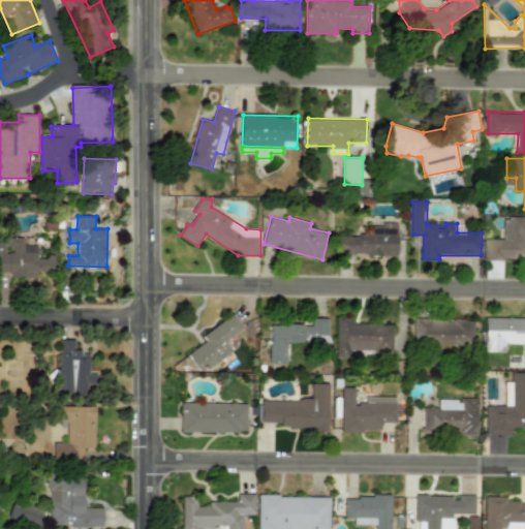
[(524,216),(505,216),(504,239),(486,239),(486,258),(524,258),(524,216)]
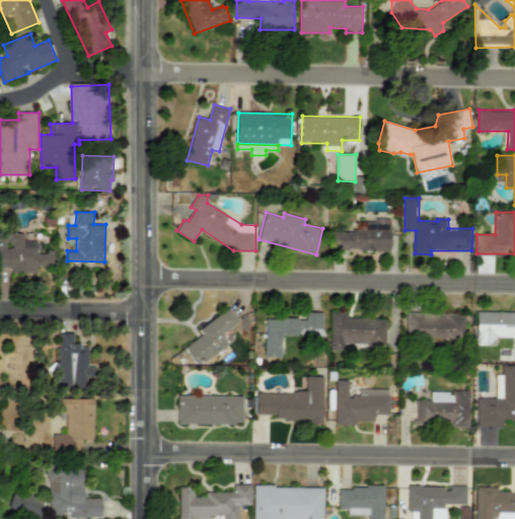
[(392,219),(367,219),(367,231),(335,230),(334,249),(391,250),(392,219)]
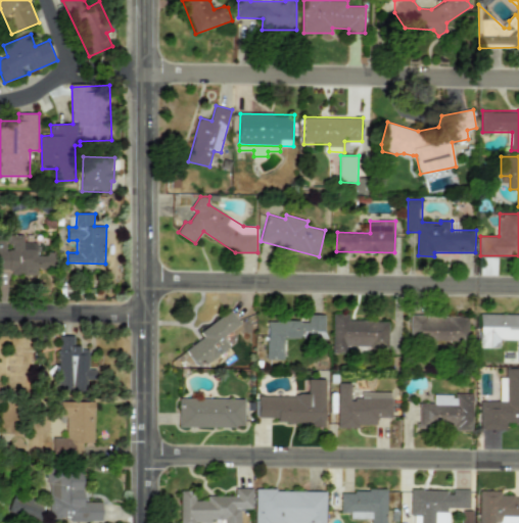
[(25,235),(0,235),(0,272),(35,273),(35,270),(55,270),(55,253),(40,253),(40,243),(25,243),(25,235)]
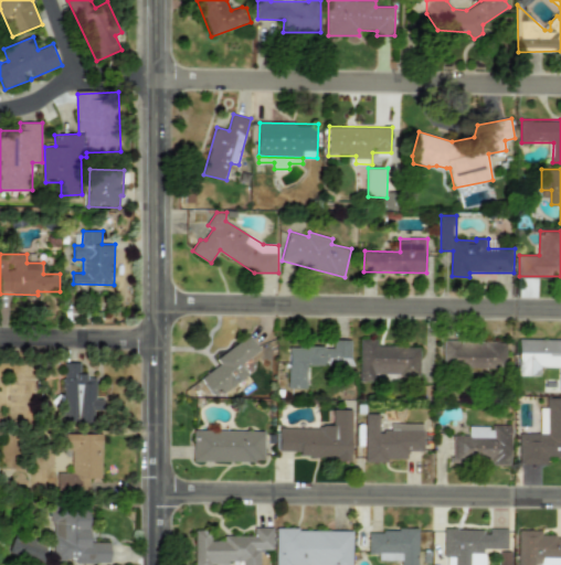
[(202,379),(217,398),(254,371),(246,361),(262,349),(251,334),(218,359),(222,364),(202,379)]
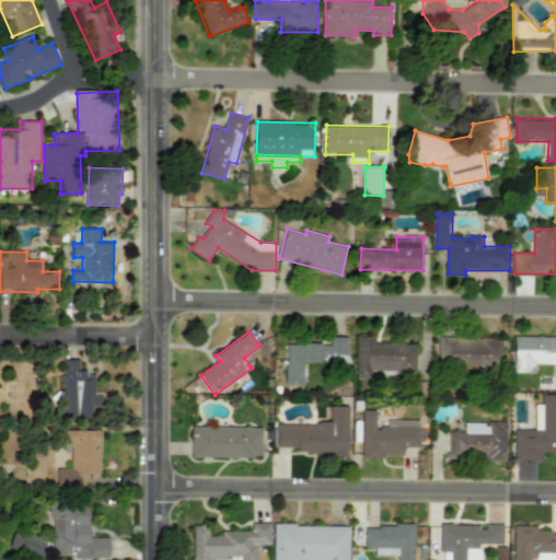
[(358,377),(373,378),(373,372),(418,372),(418,343),(375,342),(375,336),(359,336),(358,377)]
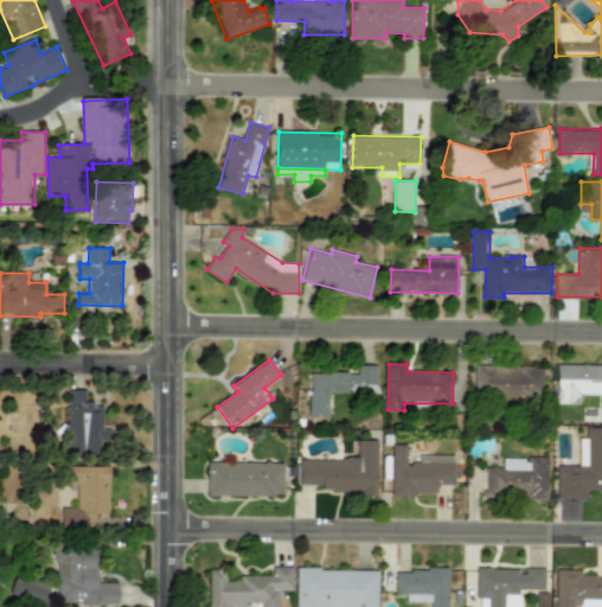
[(601,364),(558,364),(557,403),(581,404),(582,394),(601,394),(601,364)]
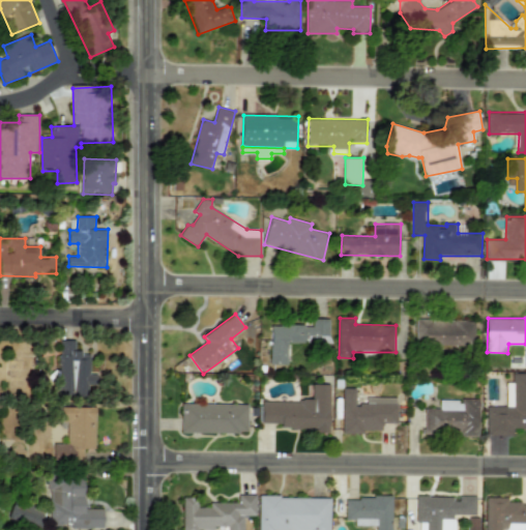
[(289,343),(330,343),(331,319),(314,319),(314,326),(272,325),(271,363),(288,364),(289,343)]
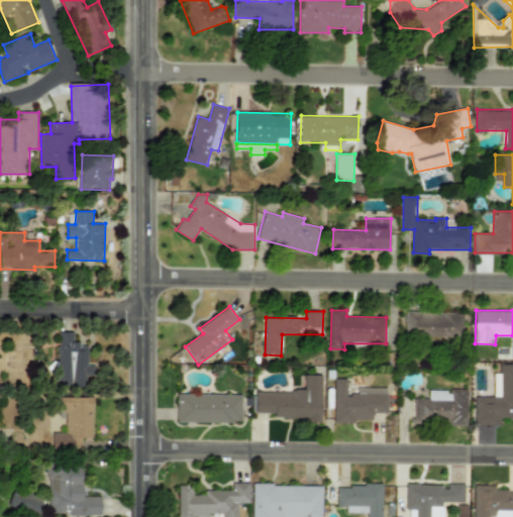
[(464,337),(465,313),(407,311),(406,336),(464,337)]
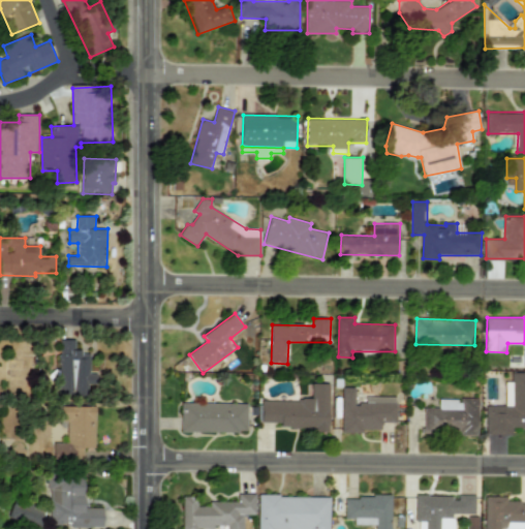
[(91,351),(75,351),(75,339),(60,339),(60,395),(89,395),(89,384),(98,384),(98,373),(91,373),(91,351)]
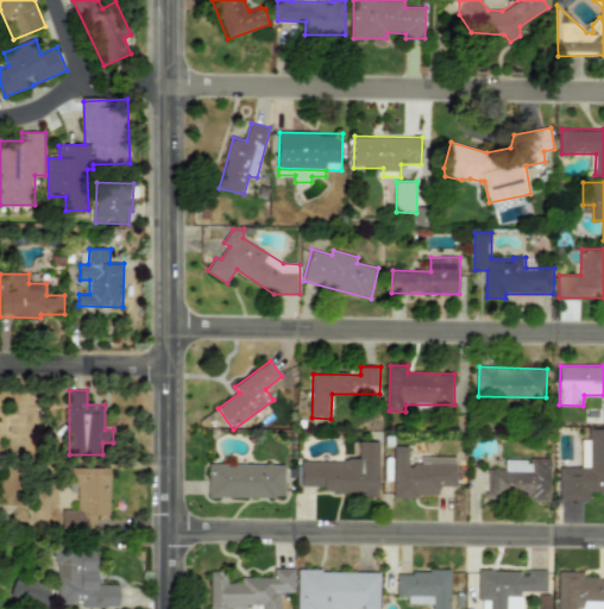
[(561,500),(591,500),(591,493),(603,493),(603,428),(590,428),(590,439),(584,439),(584,468),(561,468),(561,500)]
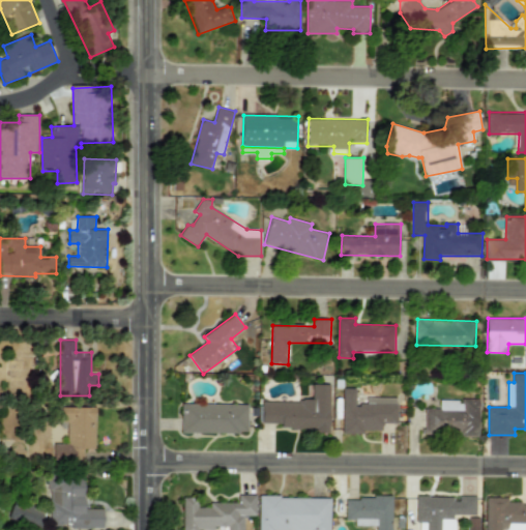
[(330,431),(330,384),(314,384),(314,401),(261,401),(261,422),(284,422),(284,431),(330,431)]
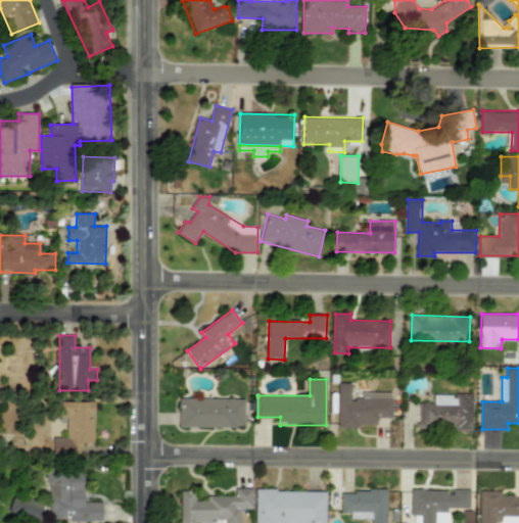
[(339,426),(379,426),(379,418),(393,418),(394,392),(364,391),(363,398),(351,398),(352,383),(340,382),(339,426)]
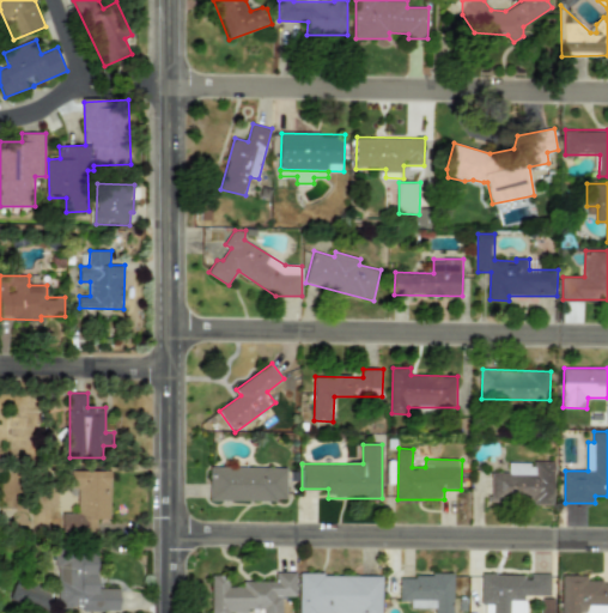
[(557,461),(536,461),(536,462),(510,462),(510,473),(493,472),(493,499),(530,499),(530,504),(555,504),(557,461)]
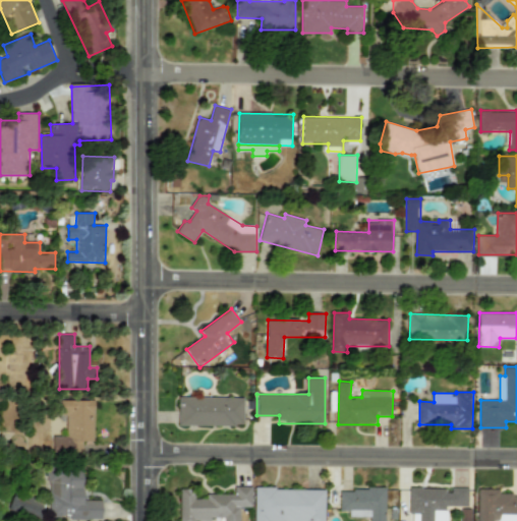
[(245,397),(180,396),(179,425),(245,426),(245,397)]
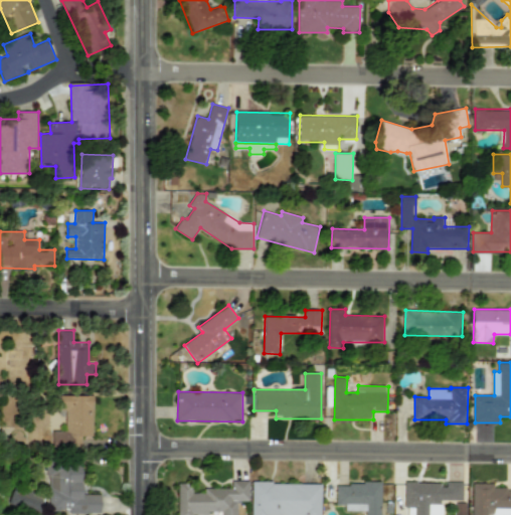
[(95,396),(60,395),(60,409),(67,409),(66,431),(56,431),(55,447),(82,447),(82,436),(94,437),(95,396)]
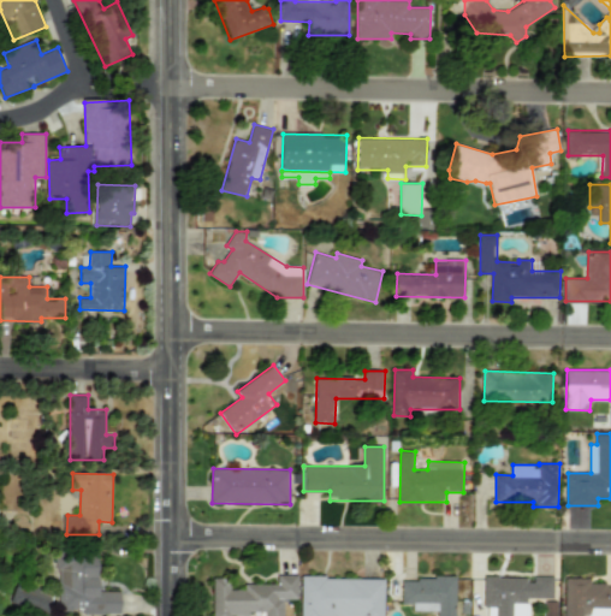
[(99,591),(99,550),(58,550),(59,612),(122,612),(122,591),(99,591)]
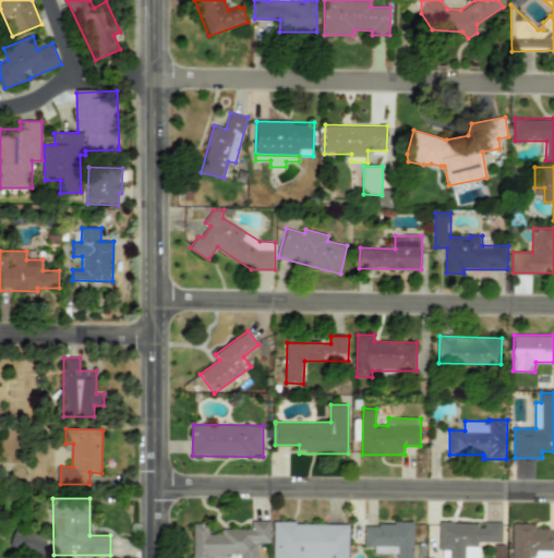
[(194,557),(211,557),(211,556),(240,556),(240,557),(259,557),(259,543),(272,543),(272,520),(253,520),(253,529),(223,529),(223,534),(209,534),(209,523),(194,524),(194,557)]
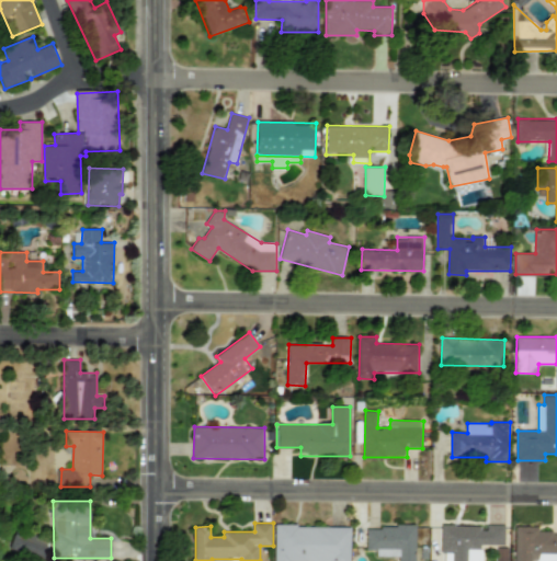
[(482,560),(482,545),(507,545),(507,525),(488,525),(488,526),(443,526),(443,551),(454,551),(454,560),(482,560)]
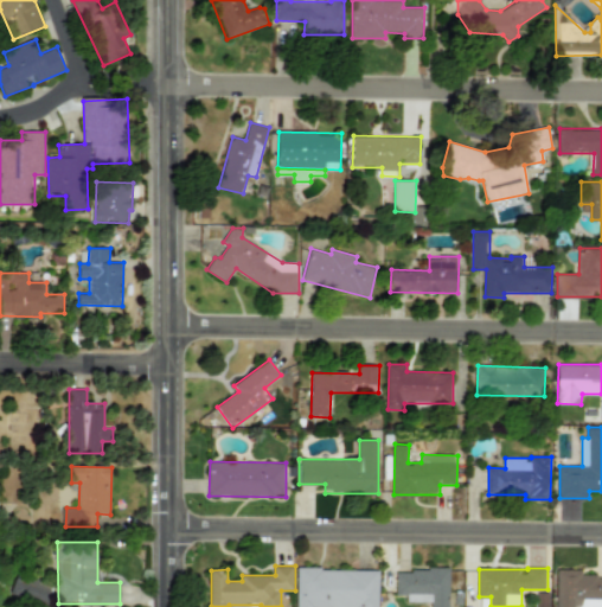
[(379,606),(379,569),(299,569),(299,606),(379,606)]
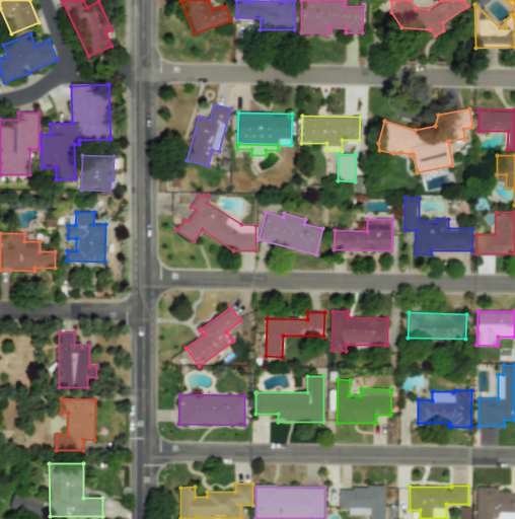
[(385,518),(385,487),(340,487),(340,508),(349,508),(349,514),(370,515),(370,518),(385,518)]
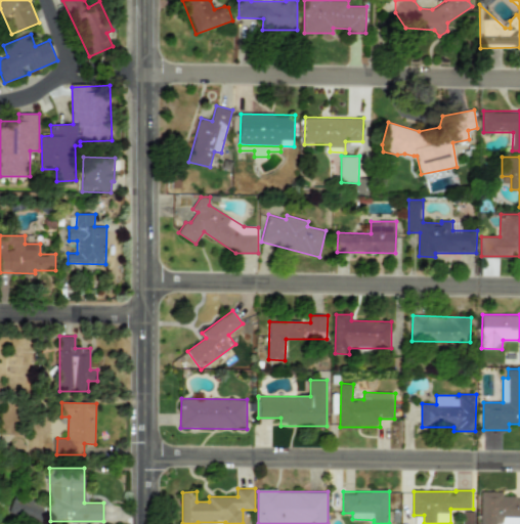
[(481,523),(519,523),(519,496),(505,496),(505,491),(482,491),(481,523)]
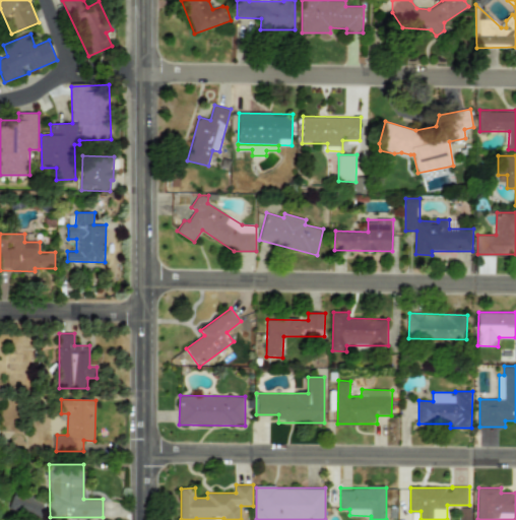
[(43,496),(13,496),(12,513),(43,513),(43,496)]
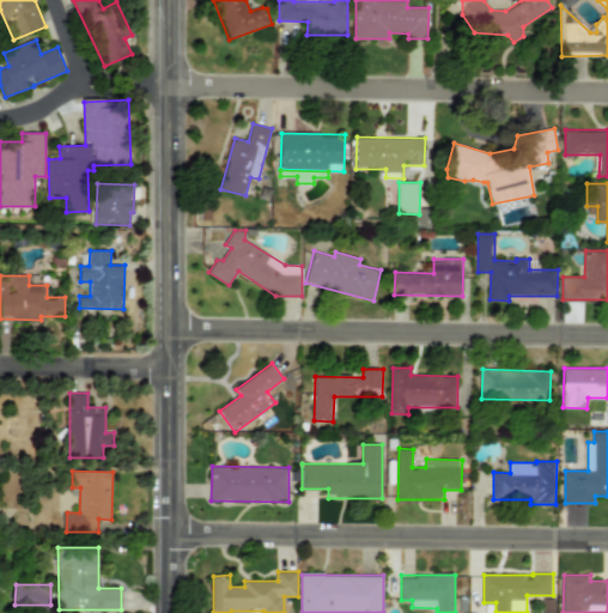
[(557,612),(557,598),(545,598),(545,612),(557,612)]
